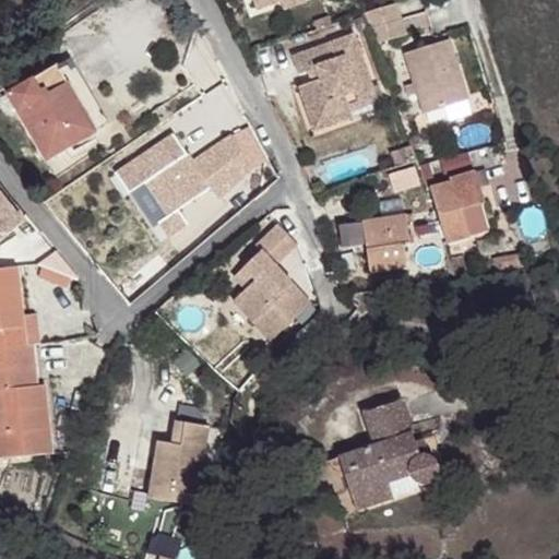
[(251,0),(256,9),(281,0),(251,0)]
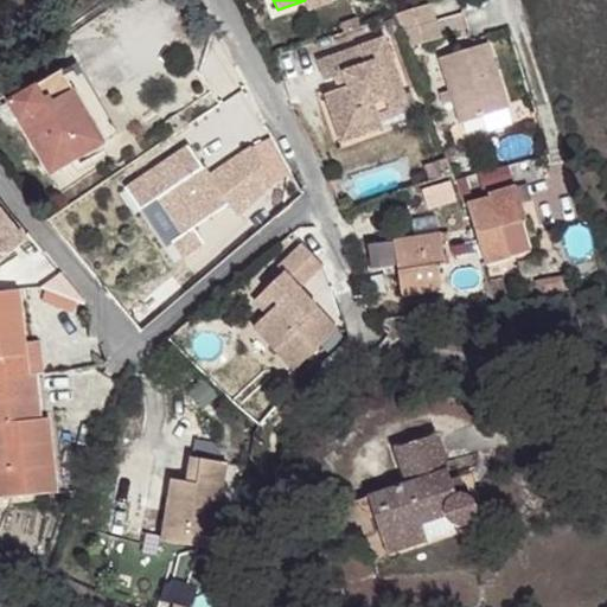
[(332,0),(305,0),(307,10),(332,0)]
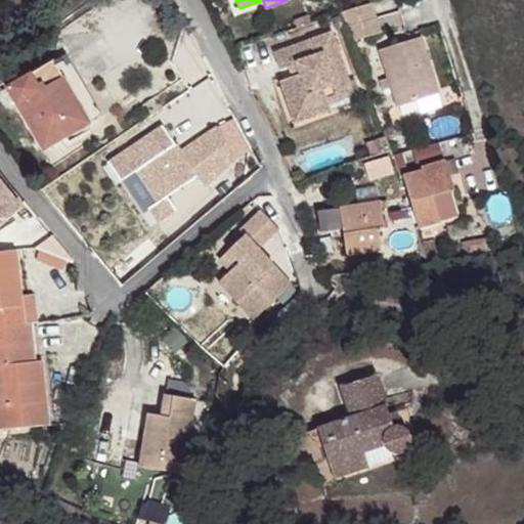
[(342,11),(347,27),(376,18),(372,3),(342,11)]
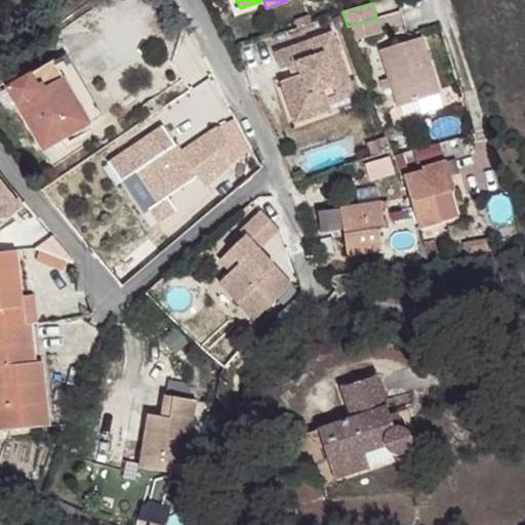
[(348,27),(353,41),(382,33),(378,17),(376,18),(348,27)]
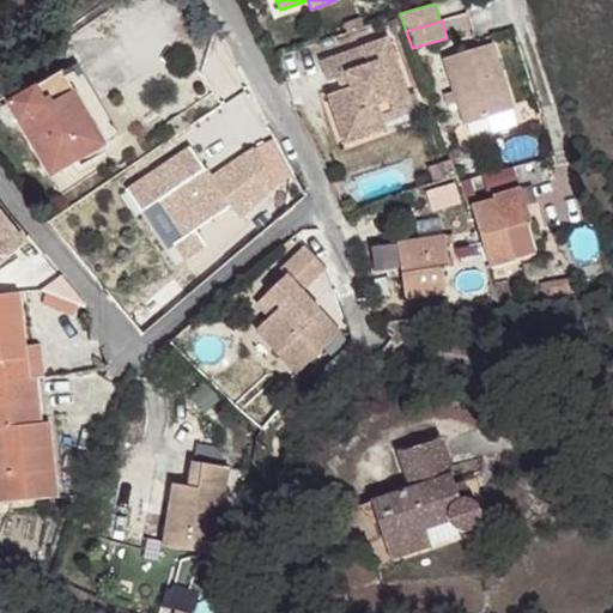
[(328,95),(345,143),(387,128),(384,121),(380,107),(408,97),(388,38),(320,62),(327,82),(337,78),(347,74),(351,86),(340,90),(328,95)]
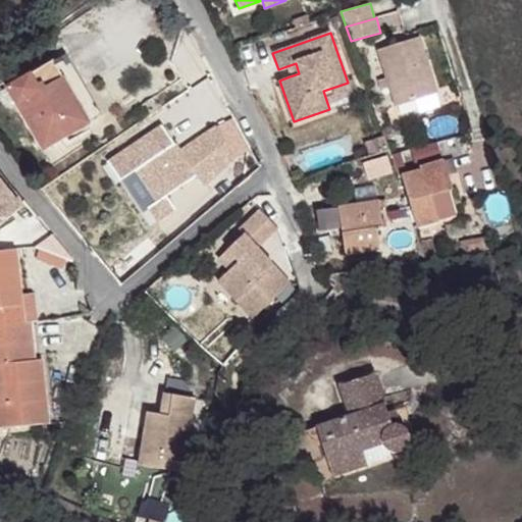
[(389,88),(396,106),(416,100),(436,94),(437,93),(420,37),(378,50),(386,77),(389,88)]
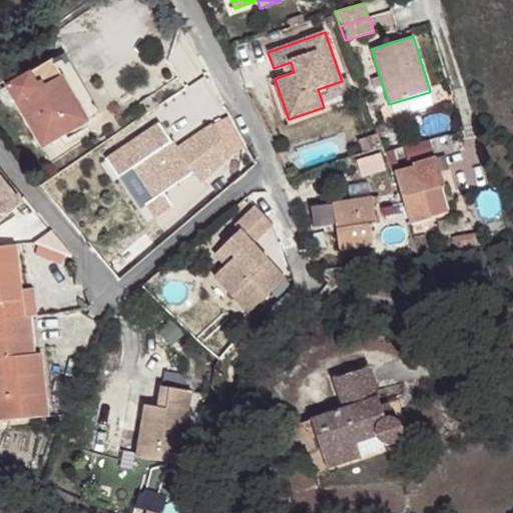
[(18,62),(26,75),(65,53),(55,37),(24,55),(25,58),(18,62)]
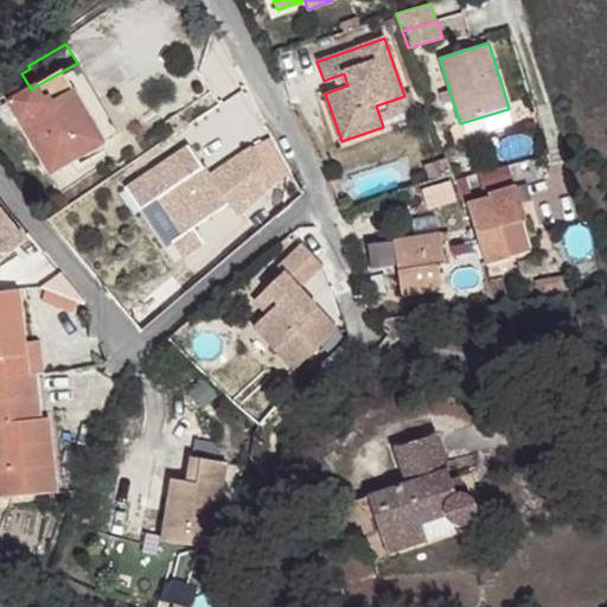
[(17,116),(50,174),(119,133),(77,63),(31,89),(1,107),(10,121),(17,116)]
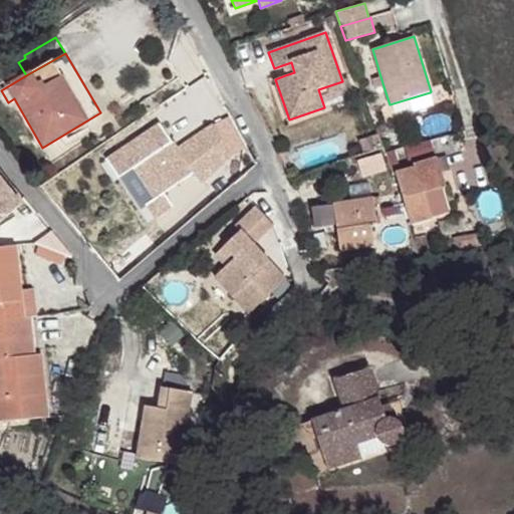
[(282,65),(285,75),(294,72),(291,62),(282,65)]
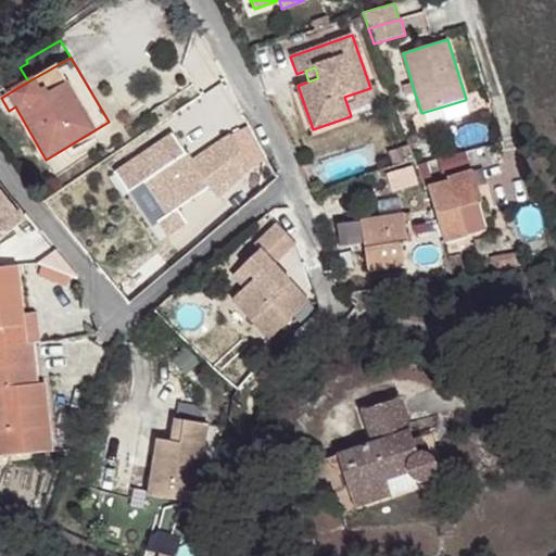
[(415,93),(412,83),(403,86),(406,96),(415,93)]
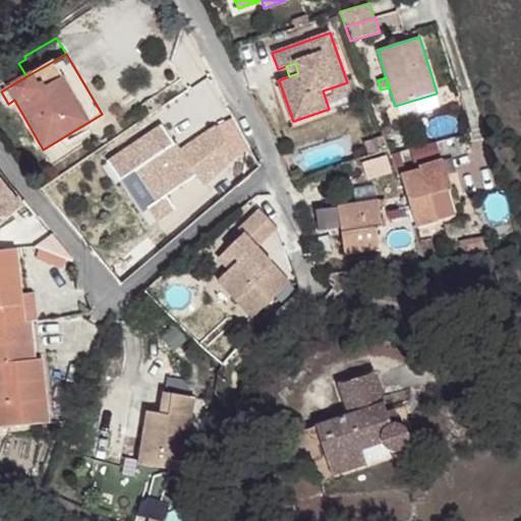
[(323,91),(327,103),(351,95),(347,82),(323,91)]
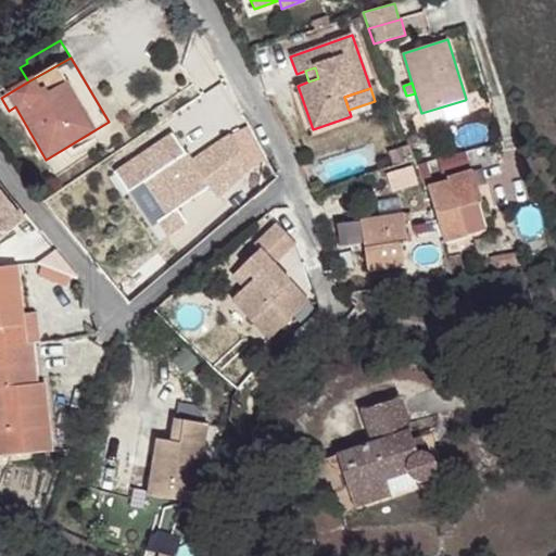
[(469,113),(465,100),(443,106),(447,119),(469,113)]
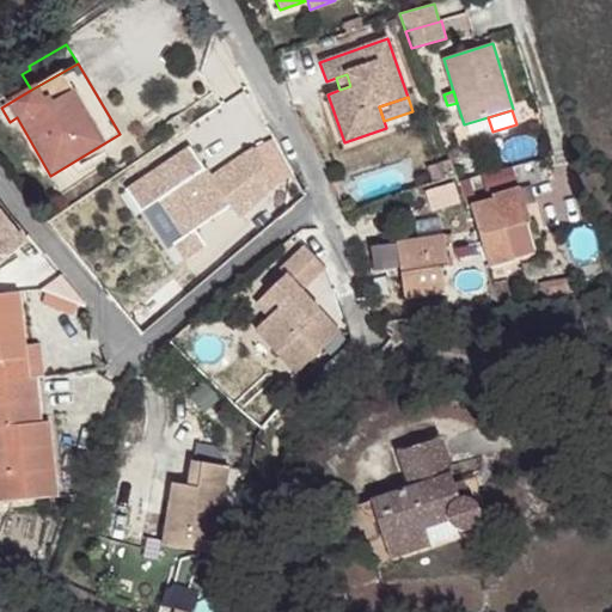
[(250,171),(276,214),(298,199),(273,155),(250,171)]
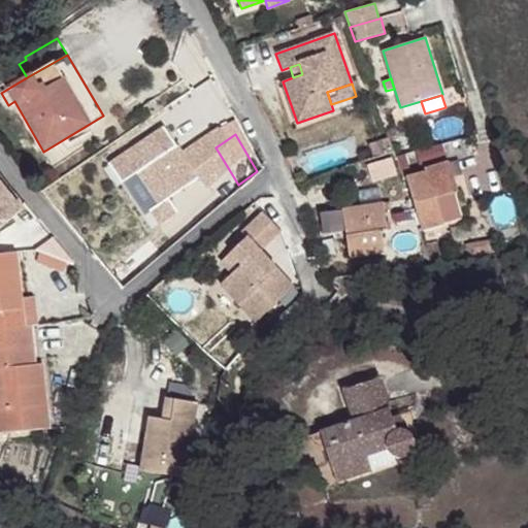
[(198,159),(221,196),(238,185),(216,147),(198,159)]
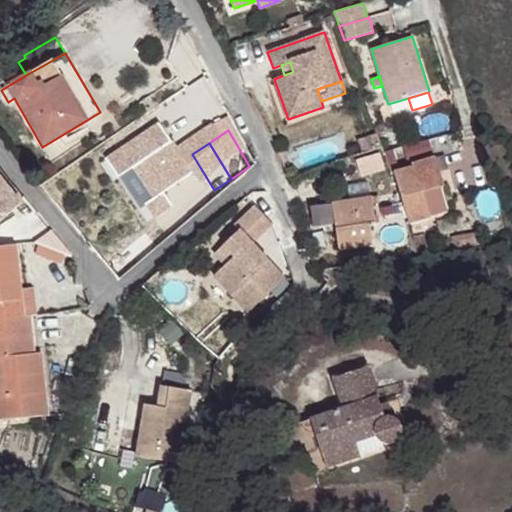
[(350,157),(354,170),(376,164),(372,149),(350,157)]
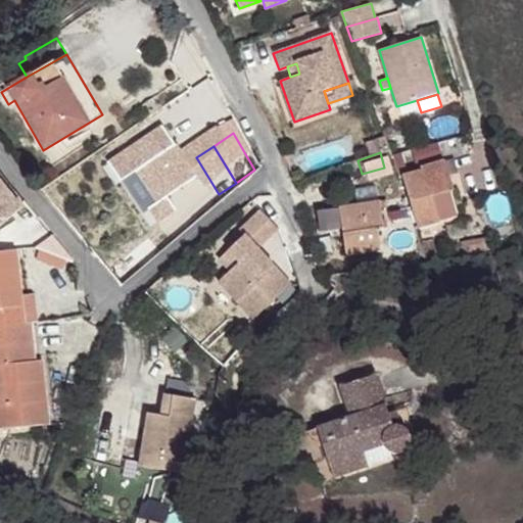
[(401,176),(417,227),(457,215),(448,190),(453,189),(443,160),(421,168),(422,170),(401,176)]
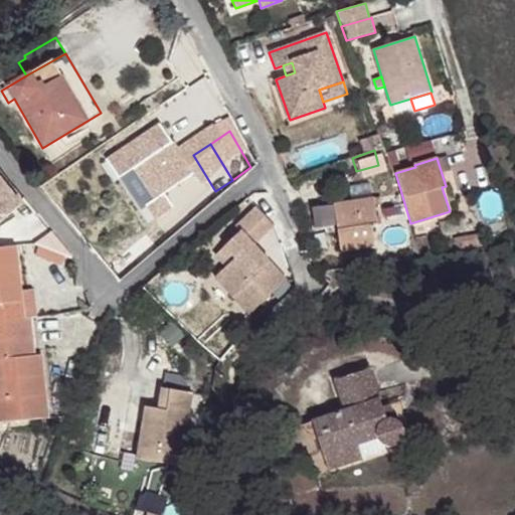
[(0,221),(22,204),(0,176),(0,221)]
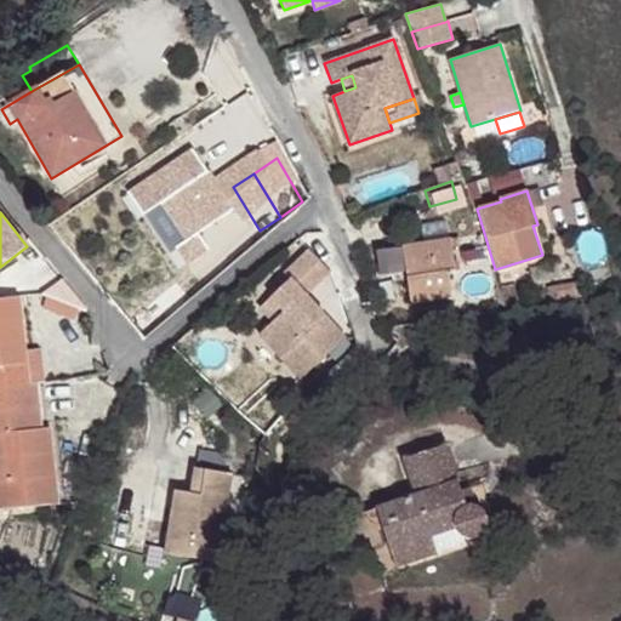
[(405,272),(410,305),(453,298),(449,271),(456,271),(451,238),(402,246),(405,272)]
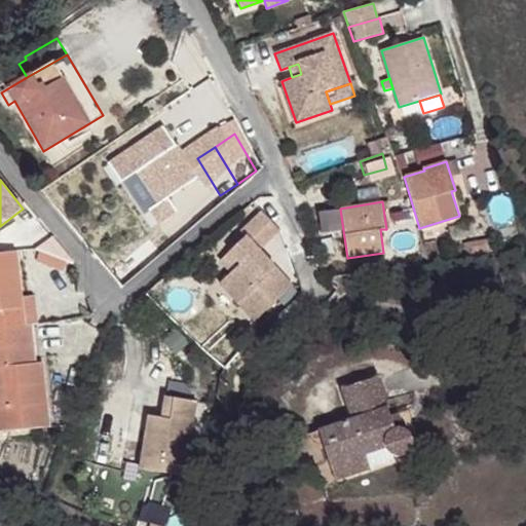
[(322,233),(343,230),(340,209),(318,212),(322,233)]
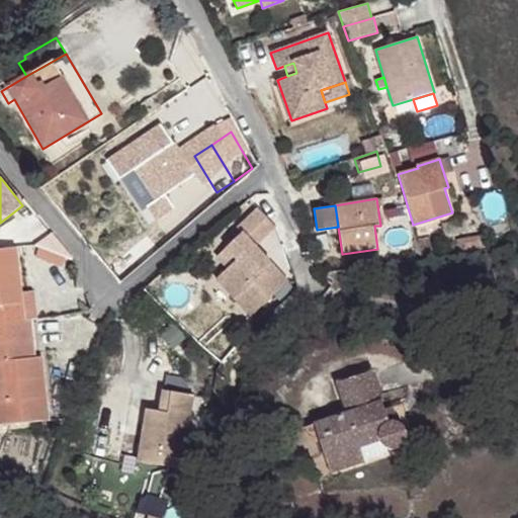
[(217,278),(251,316),(288,281),(255,246),(275,227),(258,208),(237,229),(242,233),(226,248),(237,259),(228,268),(217,278)]
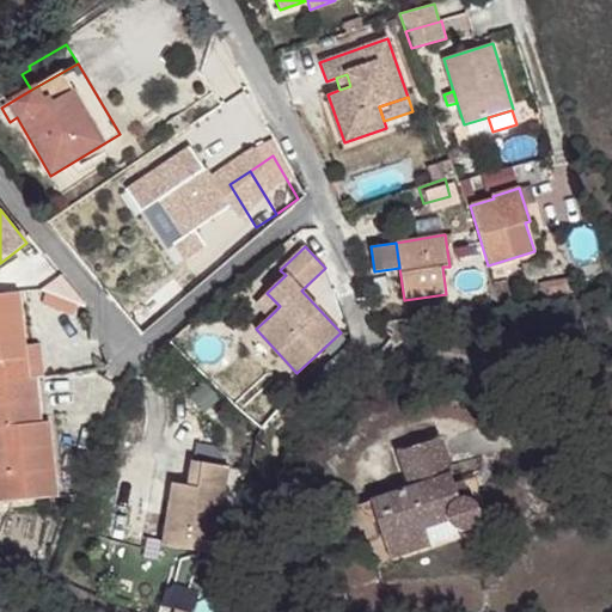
[(182,269),(194,283),(203,276),(190,262),(182,269)]
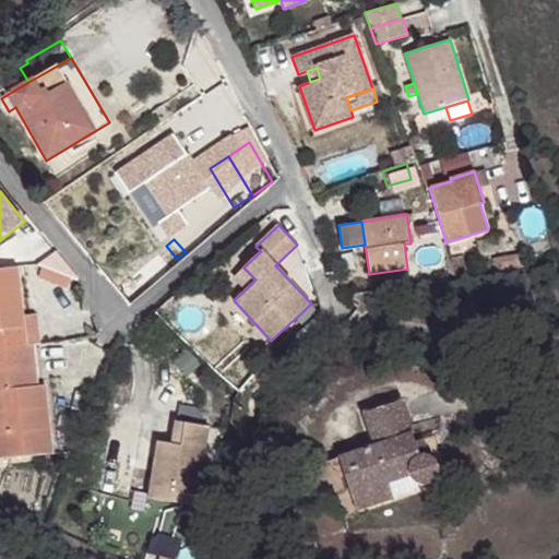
[(498,258),(500,272),(524,269),(522,254),(498,258)]
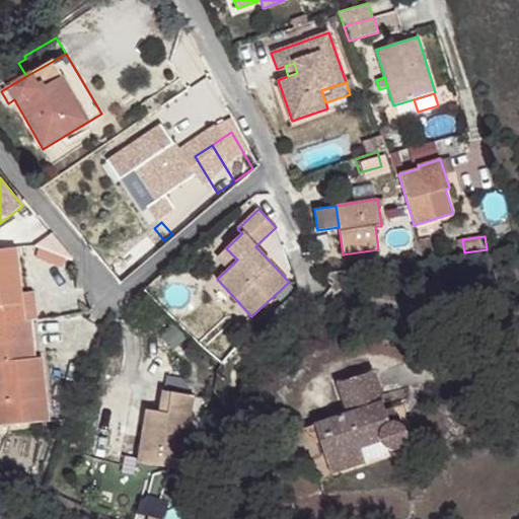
[(0,323),(24,321),(15,247),(0,249),(0,323)]
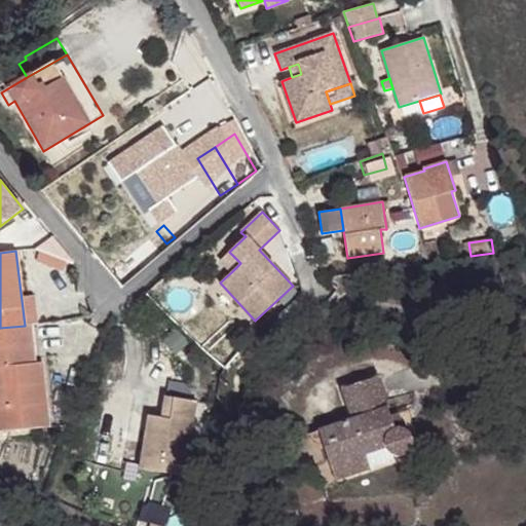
[(220,260),(231,272),(240,263),(229,252),(220,260)]
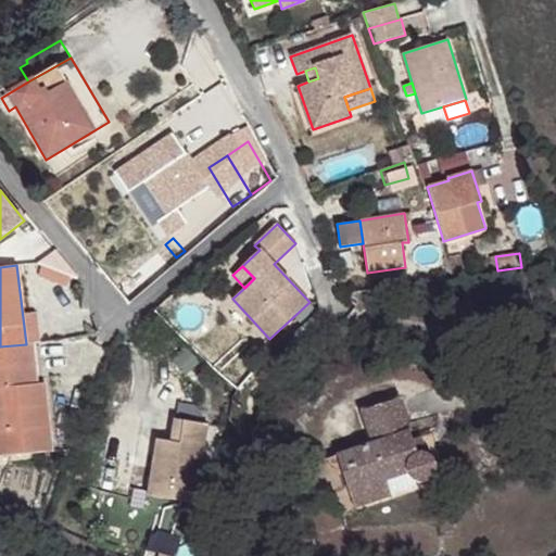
[(33,344),(38,343),(35,313),(22,315),(26,344),(33,344)]
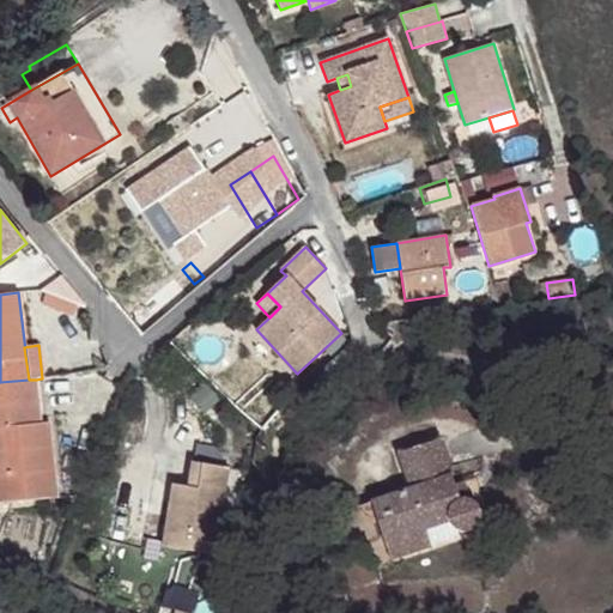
[(0,502),(58,497),(49,422),(40,423),(36,380),(29,380),(0,382),(0,502)]
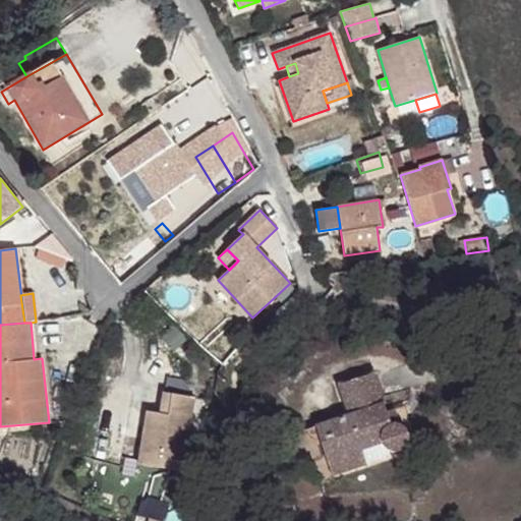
[(326,458),(327,462),(381,443),(384,448),(387,450),(392,452),(395,453),(405,449),(407,446),(409,441),(410,437),(408,431),(406,428),(402,424),(396,423),(391,424),(373,372),(339,385),(349,415),(290,435),(300,466),(326,458)]
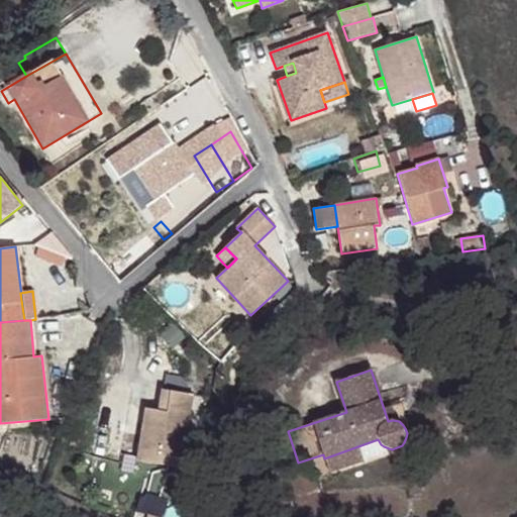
[(146,408),(137,460),(159,463),(160,455),(177,458),(182,458),(192,395),(162,390),(158,410),(146,408)]
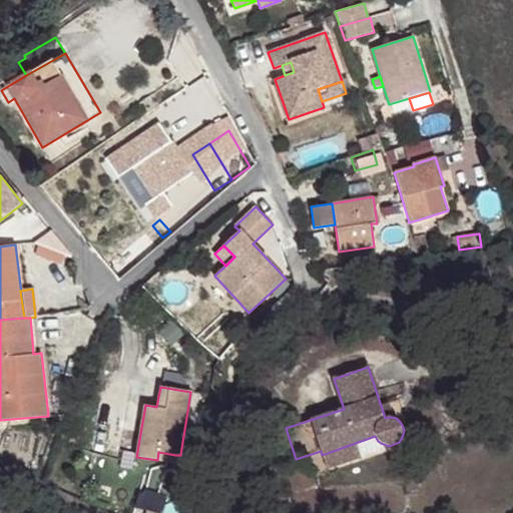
[(322,455),(326,468),(383,448),(381,443),(378,441),(375,436),(322,455)]
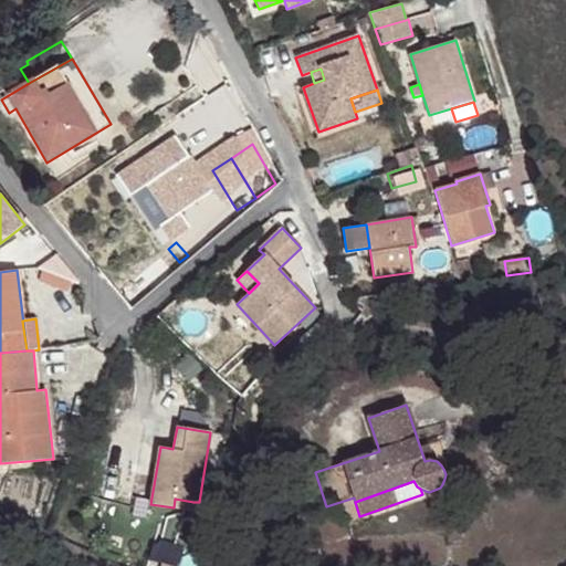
[(175,499),(174,507),(192,511),(194,502),(175,499)]
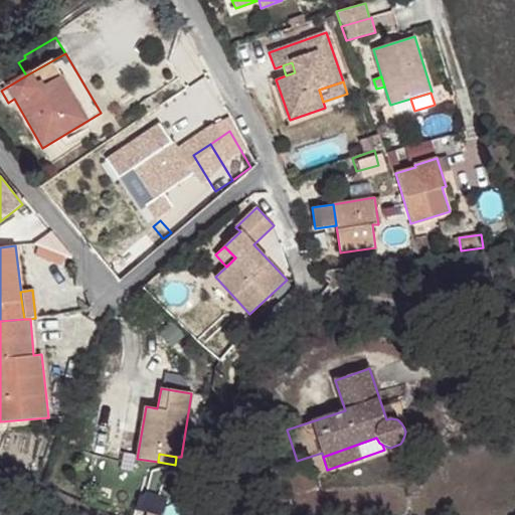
[(126,506),(130,491),(117,487),(112,502),(126,506)]
